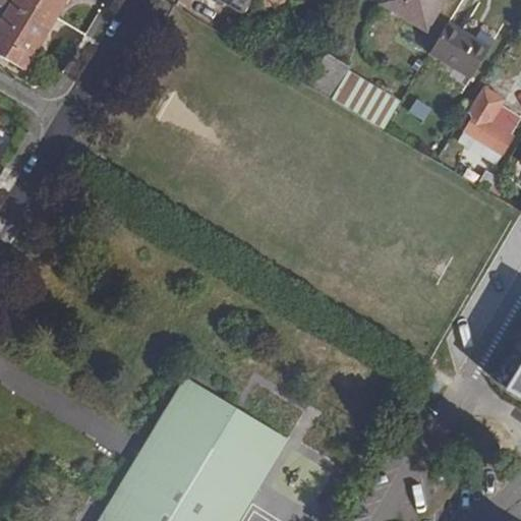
[(0,56),(22,69),(54,17),(23,0),(0,0),(0,4),(9,10),(0,25),(0,56)]
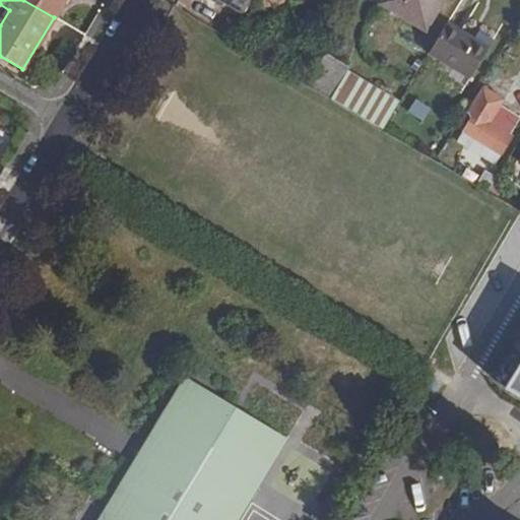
[(23,0),(54,17),(64,0),(23,0)]
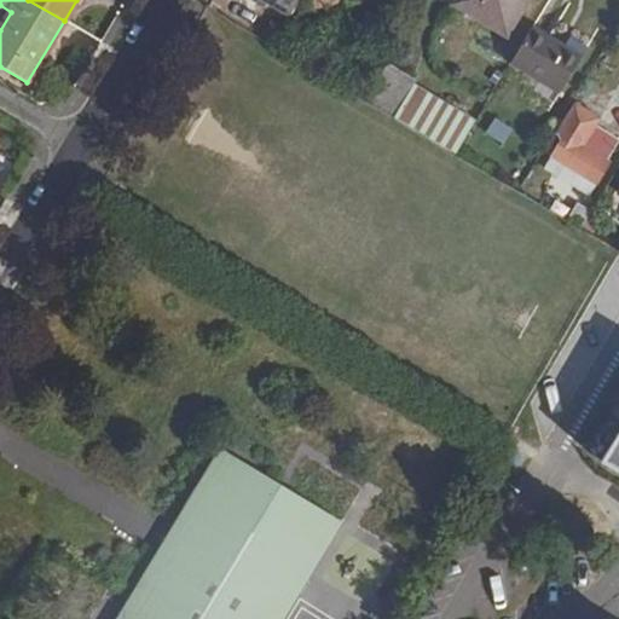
[(238,0),(235,6),(278,32),(296,0),(238,0)]
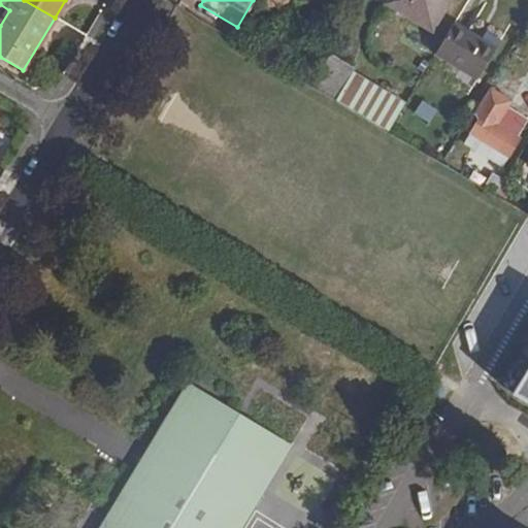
[(266,0),(263,7),(279,17),(289,0),(266,0)]
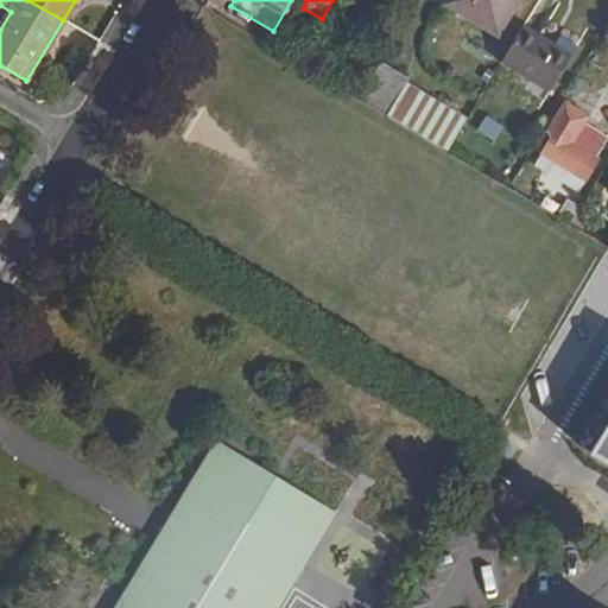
[(520,0),(451,0),(448,6),(499,36),(520,0)]
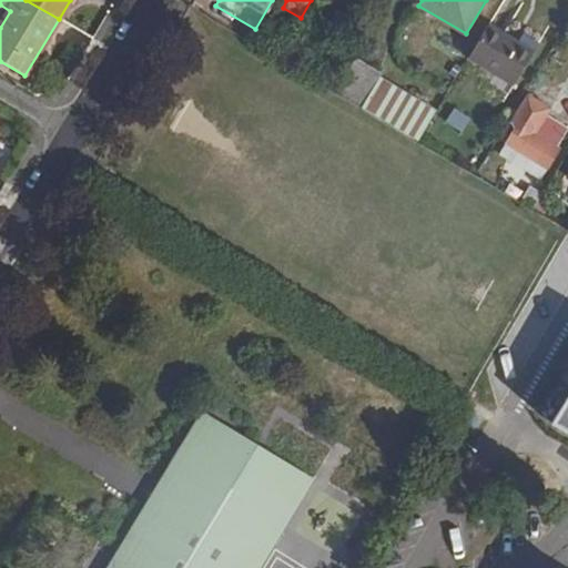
[(515,41),(489,24),(470,58),(510,82),(535,42),(520,32),(515,41)]
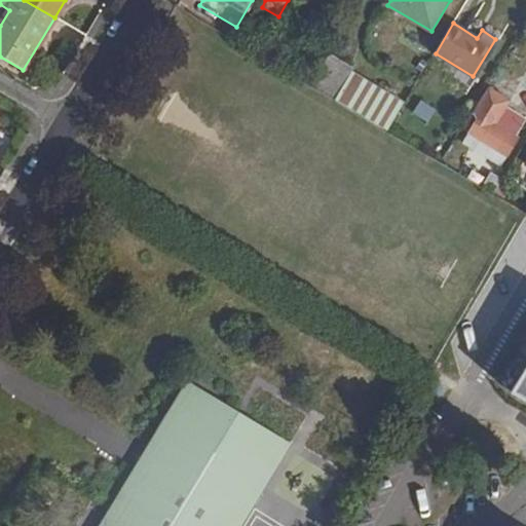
[(330,57),(312,87),(335,101),(353,70),(330,57)]
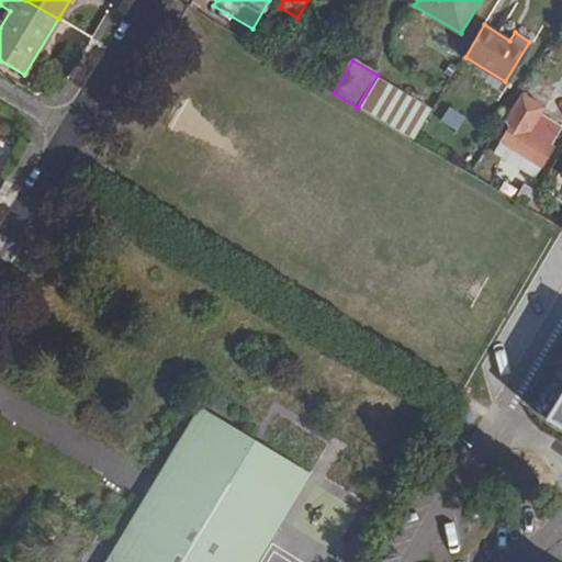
[(548,109),(525,96),(510,122),(514,125),(507,135),(547,158),(561,132),(561,128),(542,117),(548,109)]
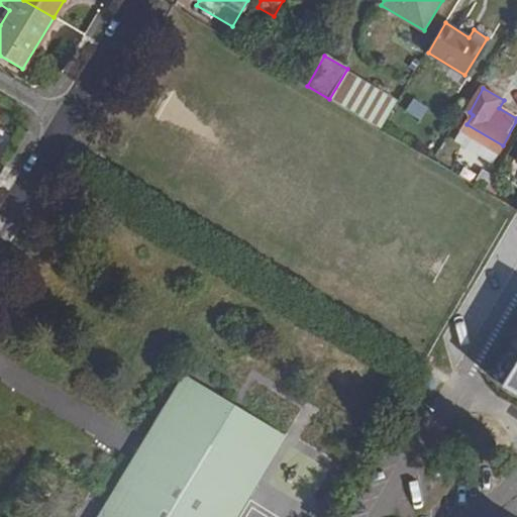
[(411,97),(404,111),(421,119),(427,106),(411,97)]
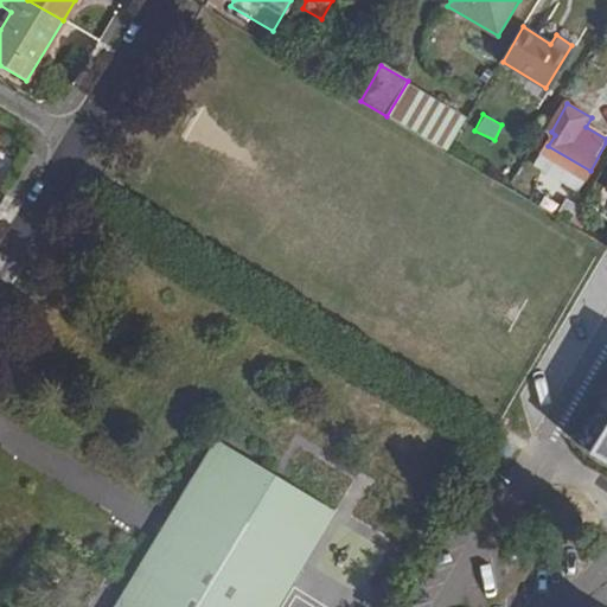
[(606,429),(595,451),(606,457),(606,429)]
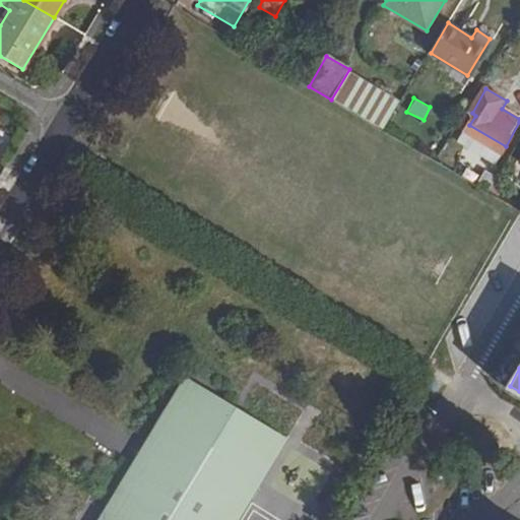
[(236,519),(285,438),(183,378),(98,519),(236,519)]
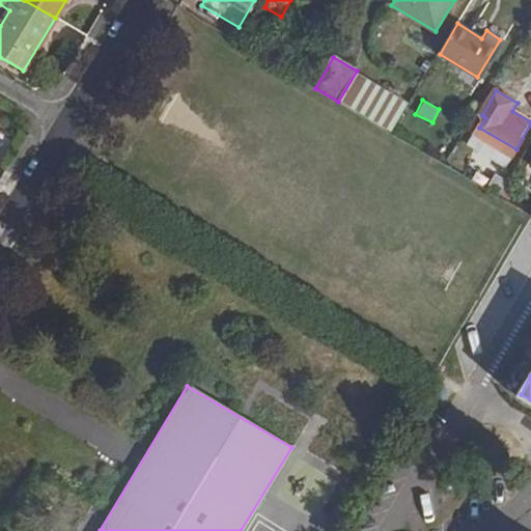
[(300,448),(276,499),(314,518),(339,467),(300,448)]
